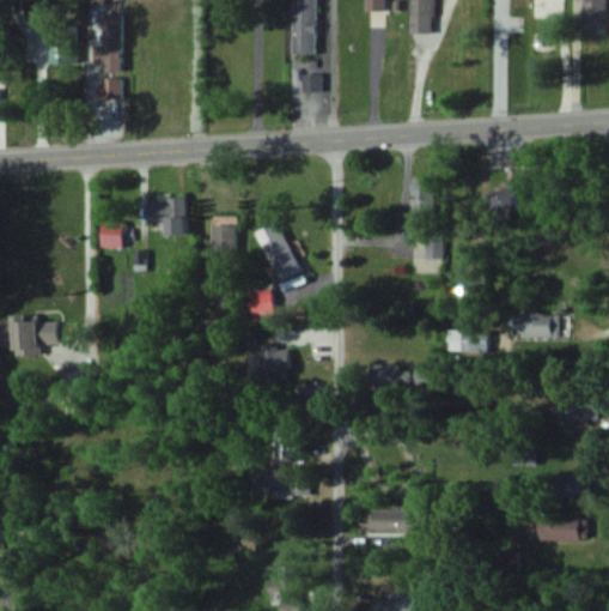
[(31,0),(41,13),(58,0),(31,0)]
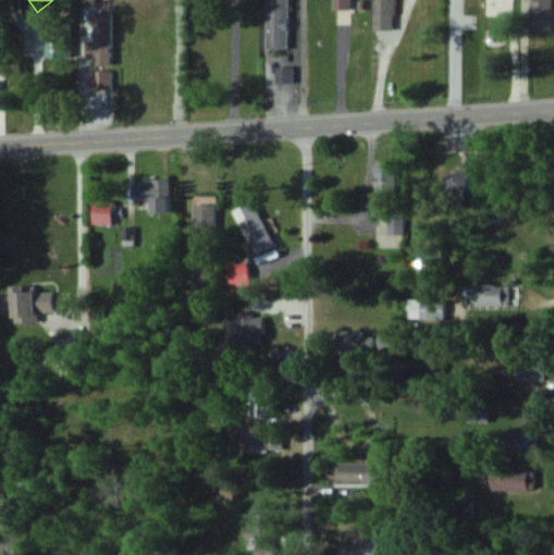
[(266,0),(266,51),(286,51),(286,0),(266,0)]
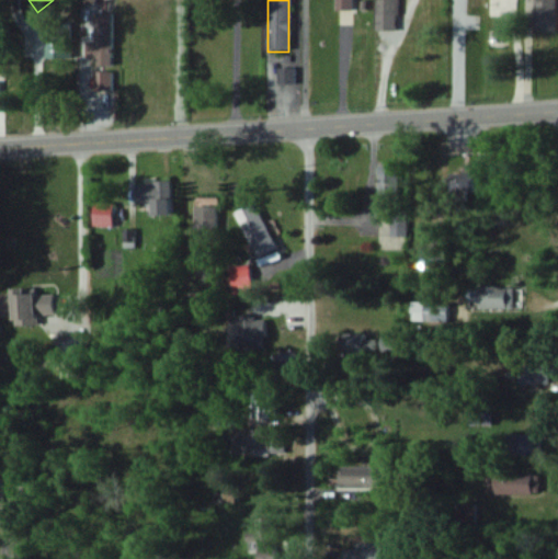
[(351,12),(350,0),(333,0),(333,12),(351,12)]
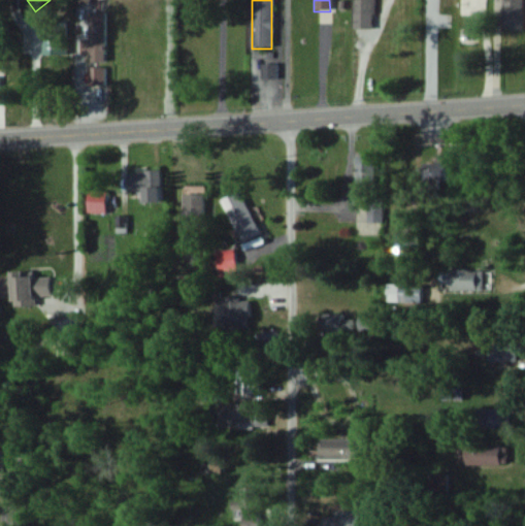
[(522,31),(521,0),(501,0),(502,31),(522,31)]
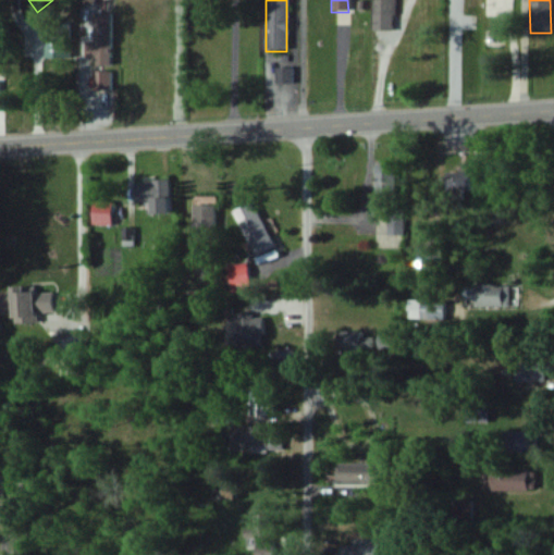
[(87,60),(109,60),(109,15),(87,15),(87,60)]
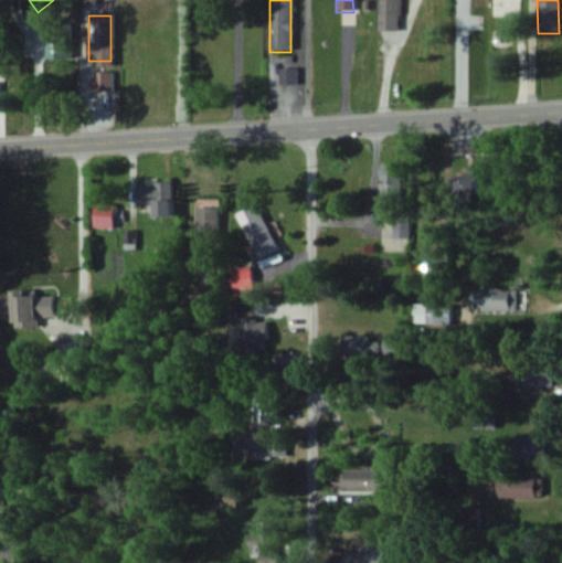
[(391,214),(391,240),(406,241),(407,211),(399,211),(400,170),(380,169),(379,213),(391,214)]
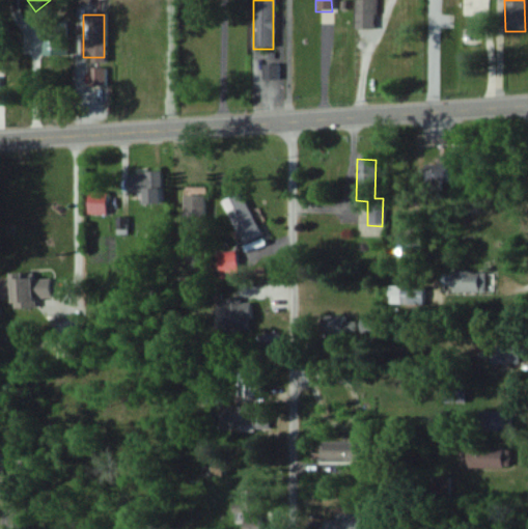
[(128,174),(128,195),(160,195),(160,174),(128,174)]
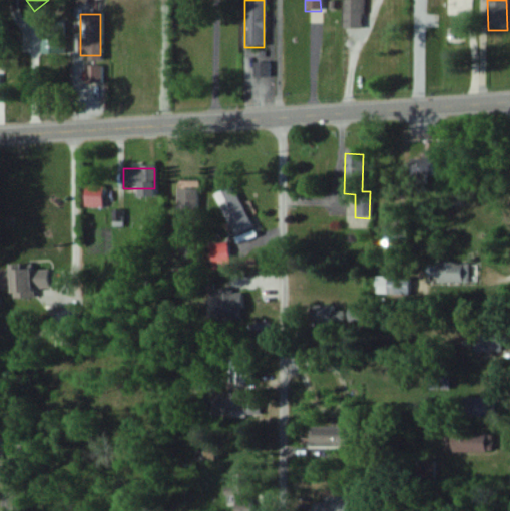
[(214,195),(232,238),(250,230),(232,187),(214,195)]
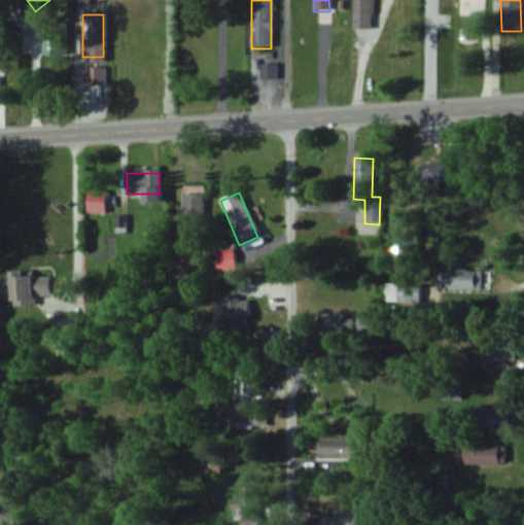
[(201,195),(180,195),(180,232),(201,232),(201,195)]
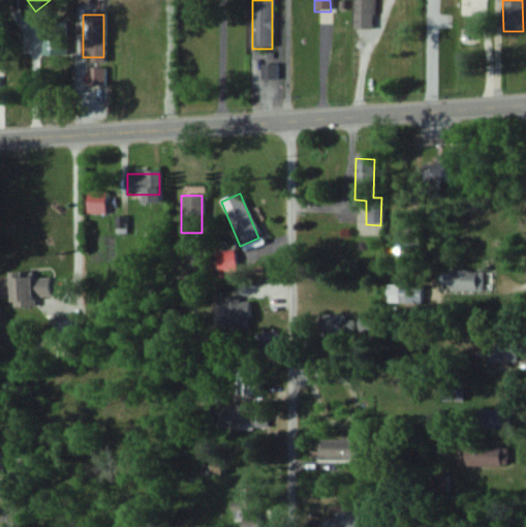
[(482,272),(450,272),(450,295),(482,295),(482,272)]
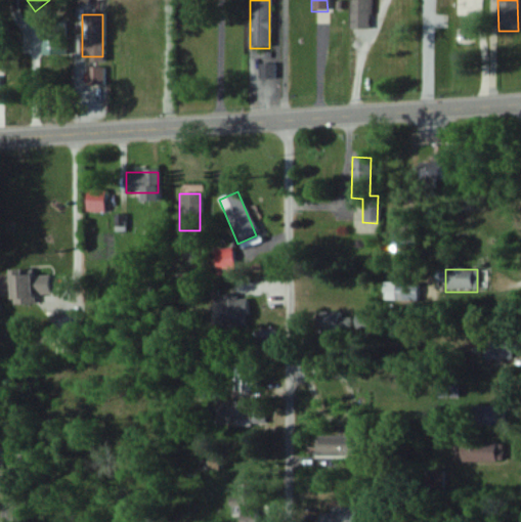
[(36,294),(49,294),(49,273),(12,273),(12,305),(36,305),(36,294)]
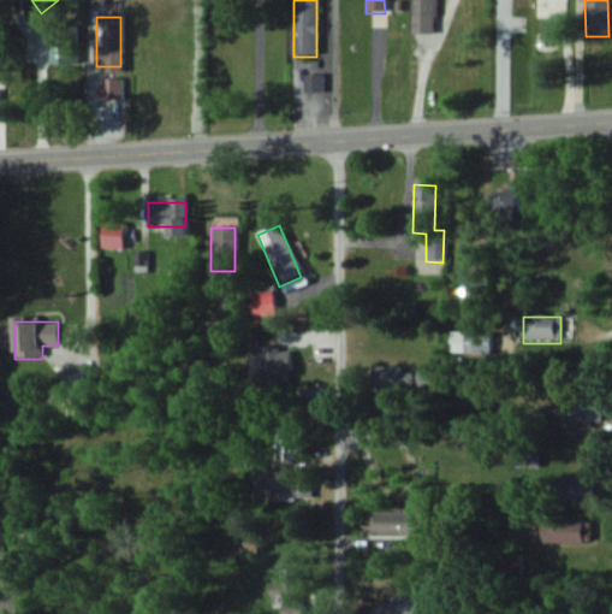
[(287,352),(263,352),(263,388),(287,388),(287,352)]
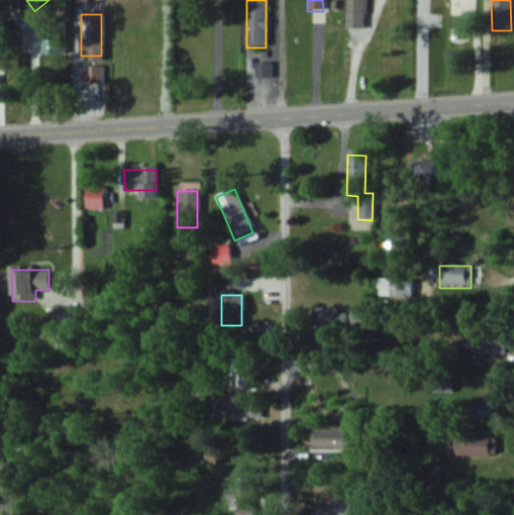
[(342,310),(318,310),(318,327),(342,327),(342,310)]
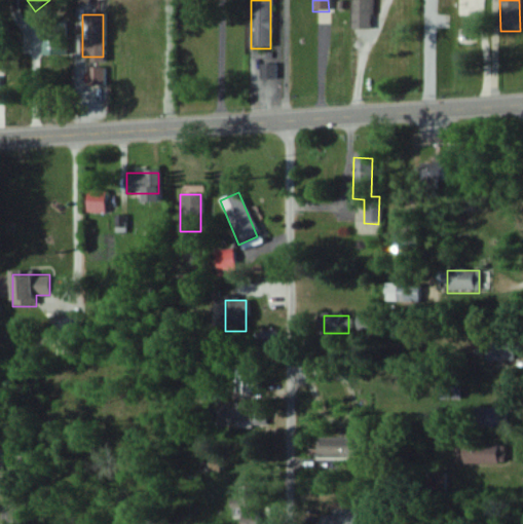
[(265,403),(221,403),(221,428),(265,428),(265,403)]
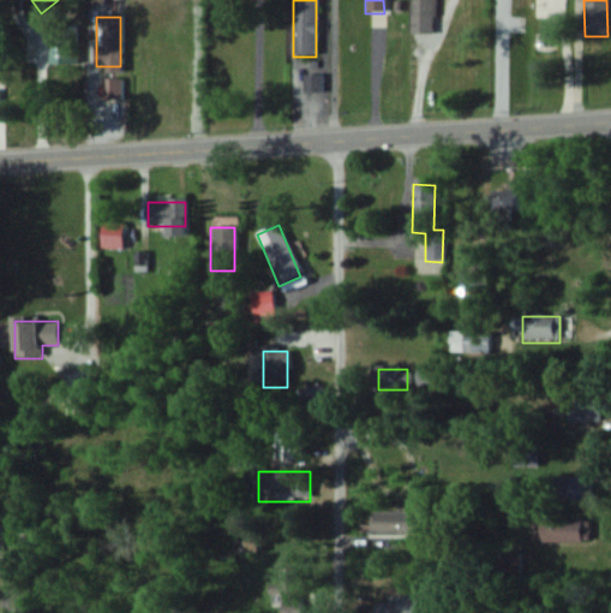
[(582,503),(582,477),(558,477),(558,503),(582,503)]
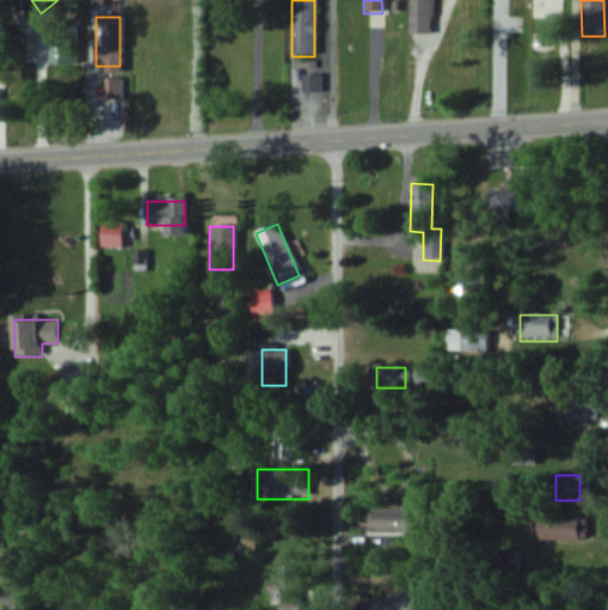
[(418,512),(367,512),(367,536),(418,536),(418,512)]
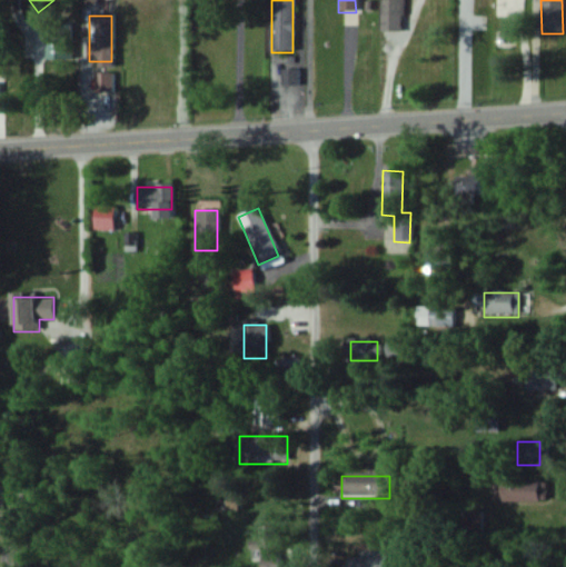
[(278,566),(278,528),(257,528),(257,545),(249,545),(249,558),(259,558),(258,566),(278,566)]
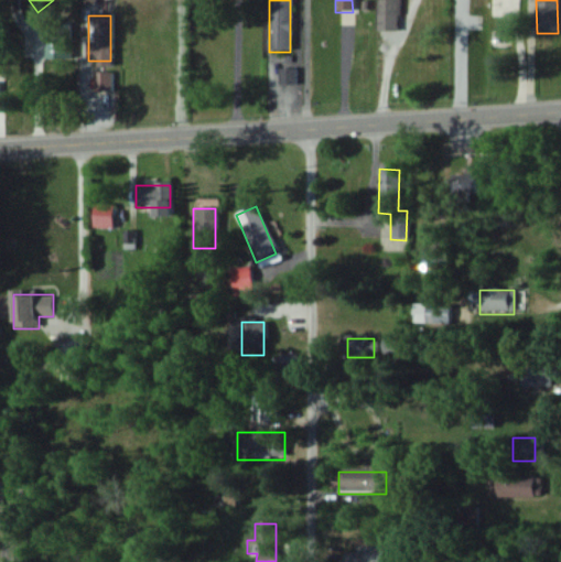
[(380,561),(381,549),(365,548),(364,555),(343,554),(342,561),(380,561)]
